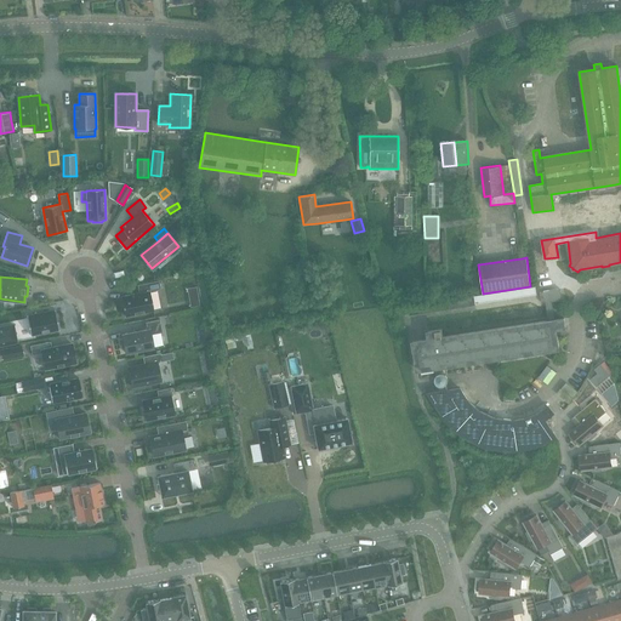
[(121,296),(125,317),(154,311),(149,291),(160,289),(159,281),(137,285),(140,292),(121,296)]
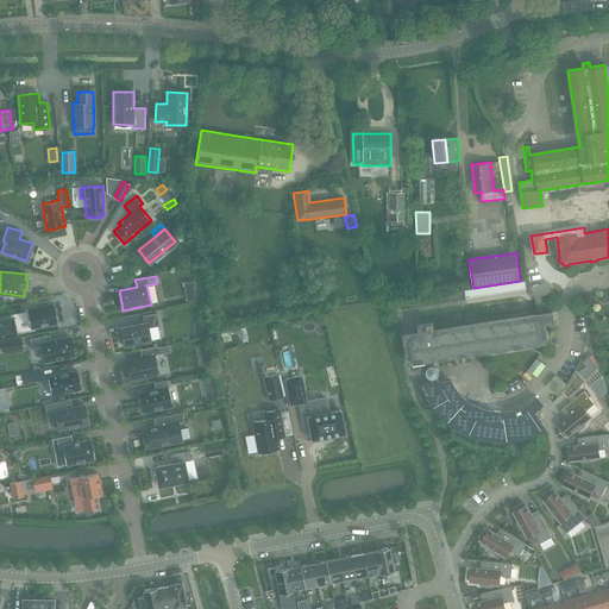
[(525,282),(464,290),(465,290),(465,297),(526,289),(525,282)]
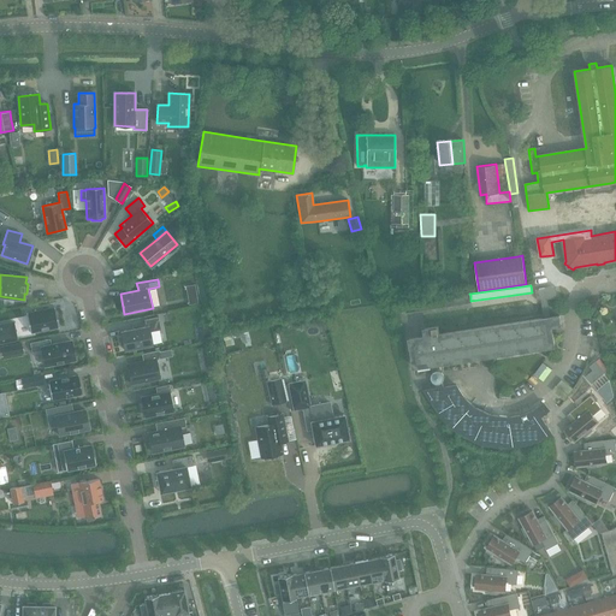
[(539,289),(535,290),(537,300),(537,301),(540,301),(546,300),(556,297),(555,286),(545,289),(539,289)]
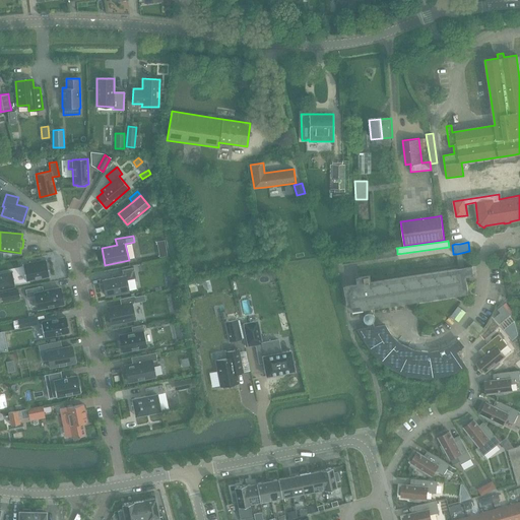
[(46,260),(22,264),(25,281),(50,276),(46,260)]
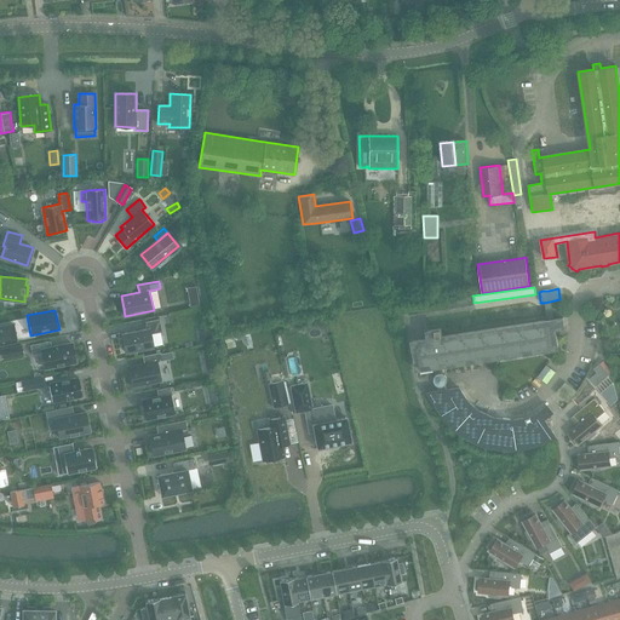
[(125,348),(125,352),(154,346),(150,334),(162,332),(160,319),(145,322),(147,329),(121,334),(122,339),(120,339),(122,349),(125,348)]
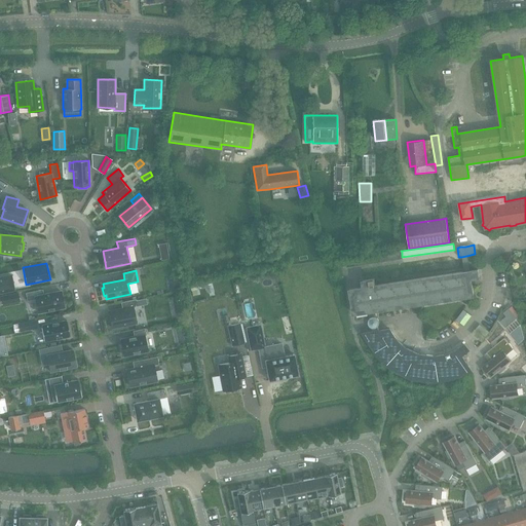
[(478,270),(468,271),(462,272),(374,286),(373,279),(365,280),(362,280),(363,288),(349,290),(350,299),(351,299),(352,307),(351,307),(353,314),(370,311),(371,317),(370,318),(370,320),(370,321),(370,322),(370,324),(371,325),(372,326),(373,332),(363,333),(378,357),(391,369),(412,378),(435,381),(453,378),(471,370),(467,365),(466,365),(461,355),(468,349),(464,344),(457,349),(446,354),(434,357),(419,354),(406,348),(397,340),(389,329),(378,331),(377,325),(377,324),(378,323),(378,321),(378,320),(377,317),(376,316),(375,310),(473,296),(472,289),(470,278),(479,277),(478,270)]
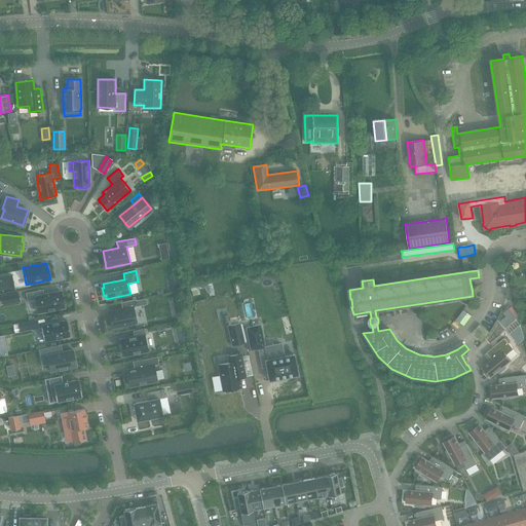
[(0,277),(0,292),(14,290),(11,275),(0,277)]
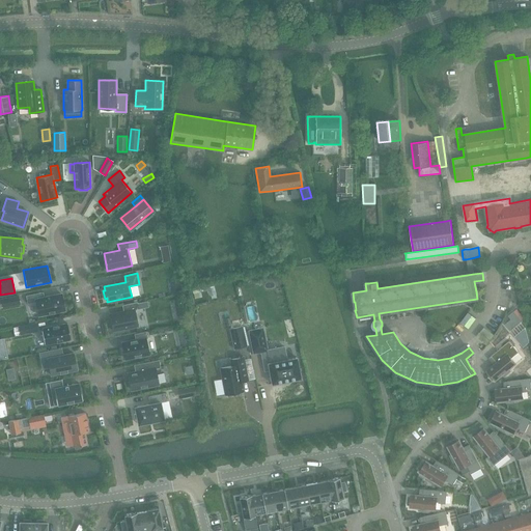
[(199,289),(192,291),(193,295),(194,300),(201,298),(200,292),(199,292),(199,289)]
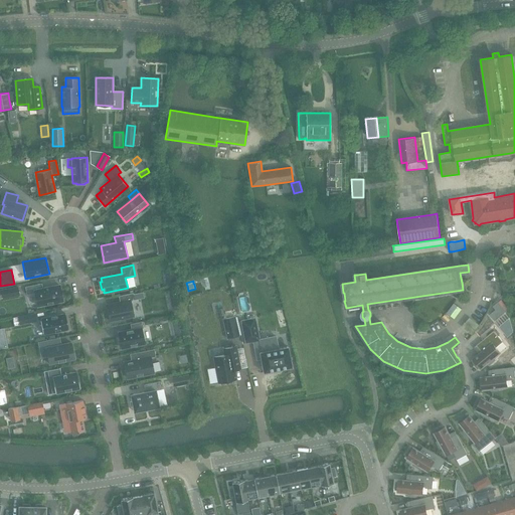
[(38,306),(62,301),(59,285),(42,289),(41,284),(25,287),(28,301),(36,299),(38,306)]
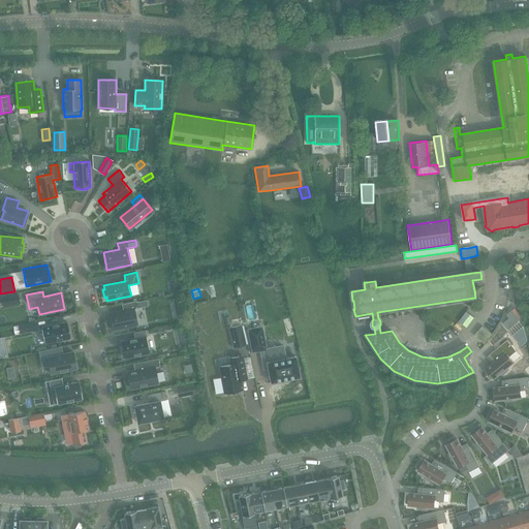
[(3,306),(20,303),(18,294),(1,298),(3,306)]
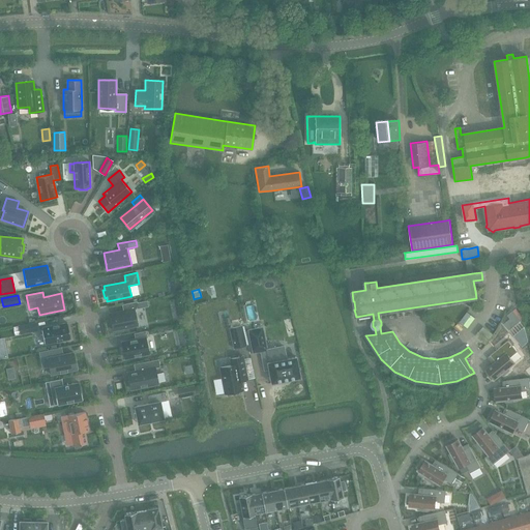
[(123,311),(110,314),(113,330),(138,326),(134,310),(139,308),(145,307),(148,306),(146,301),(138,302),(137,301),(122,304),(123,311)]
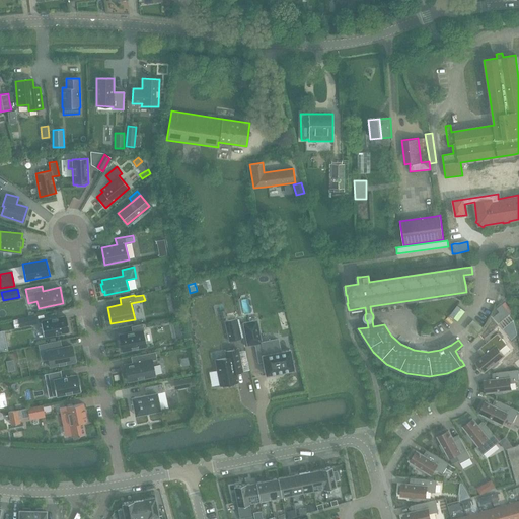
[(178,303),(172,305),(174,316),(180,315),(178,303)]
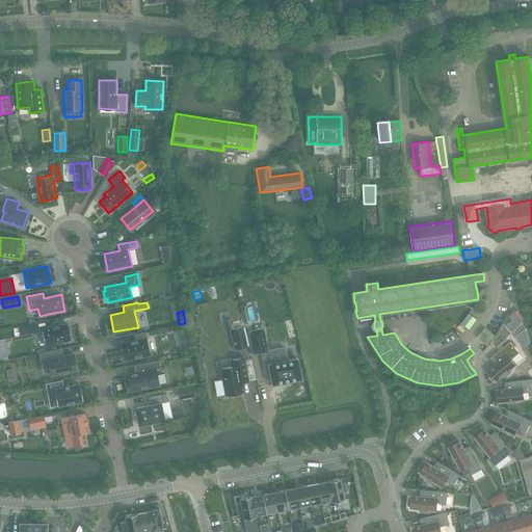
[(505,325),(510,331),(523,321),(514,312),(509,317),(511,320),(505,325)]
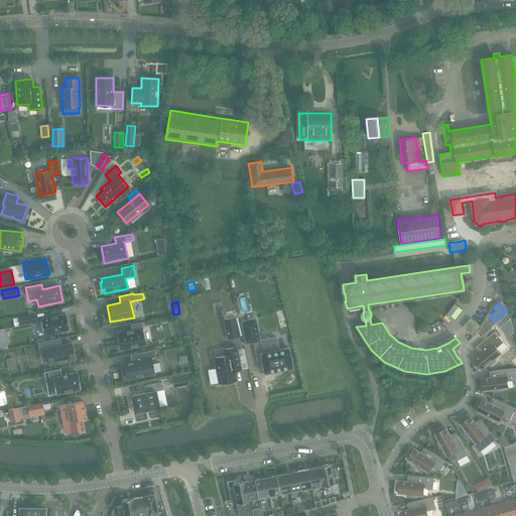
[(20,326),(36,321),(34,313),(18,317),(20,326)]
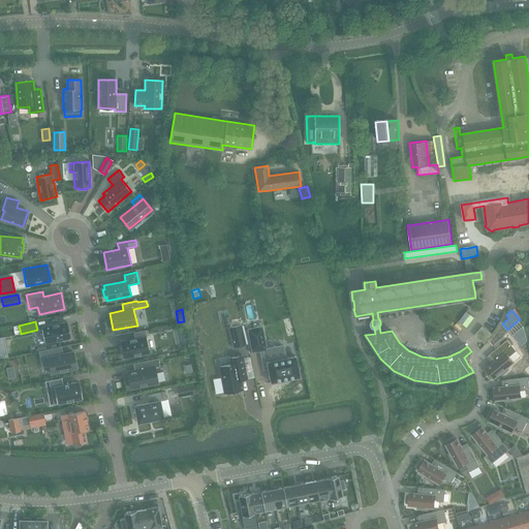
[(44,343),(70,338),(67,322),(41,328),(44,343)]
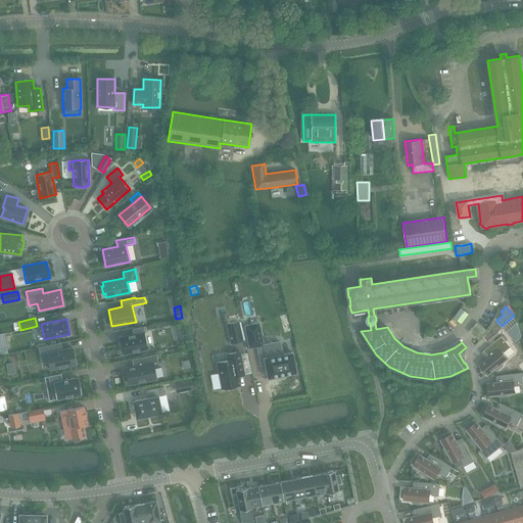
[(238,322),(226,324),(230,343),(242,340),(238,322)]
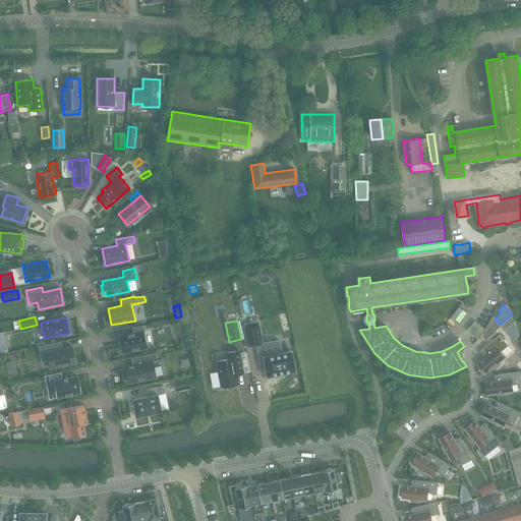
[(515,321),(505,331),(513,340),(518,335),(515,321)]
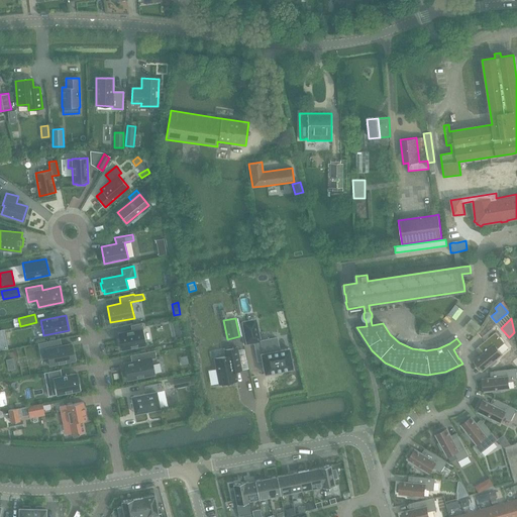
[(242,322),(246,344),(260,341),(255,320),(242,322)]
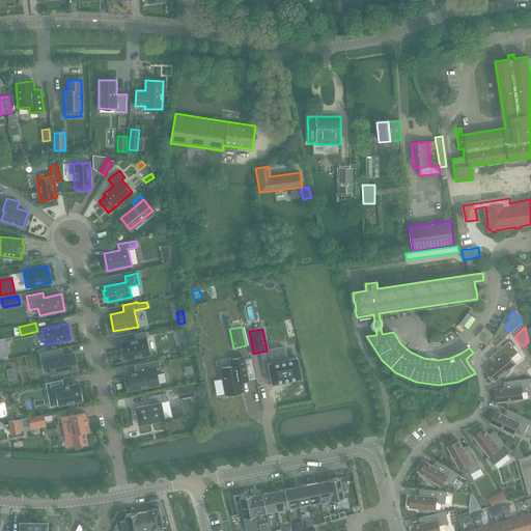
[(126,357),(126,359),(148,355),(145,339),(147,338),(146,332),(134,334),(136,340),(122,343),(123,351),(121,351),(123,358),(126,357)]
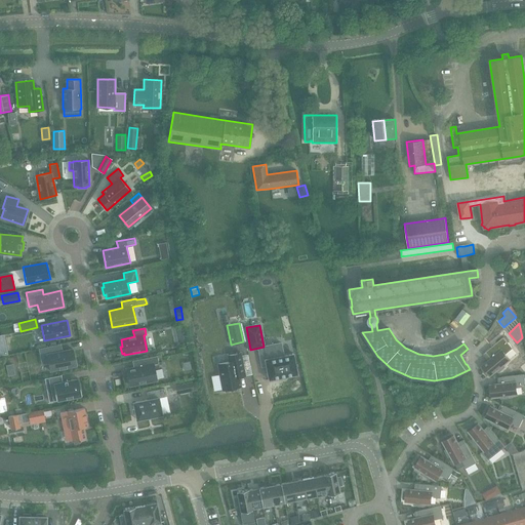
[(506,354),(513,349),(502,337),(483,354),(489,361),(482,366),(484,368),(482,369),(486,375),(488,373),(490,375),(497,370),(498,371),(503,367),(502,365),(510,359),(506,354)]
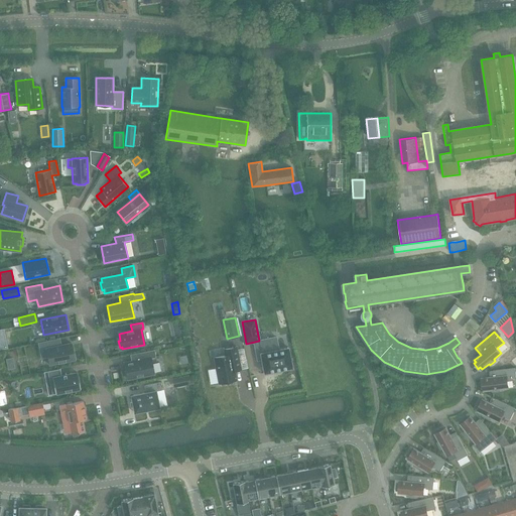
[(49,365),(75,360),(72,344),(56,346),(55,340),(38,343),(39,351),(46,349),(49,365)]
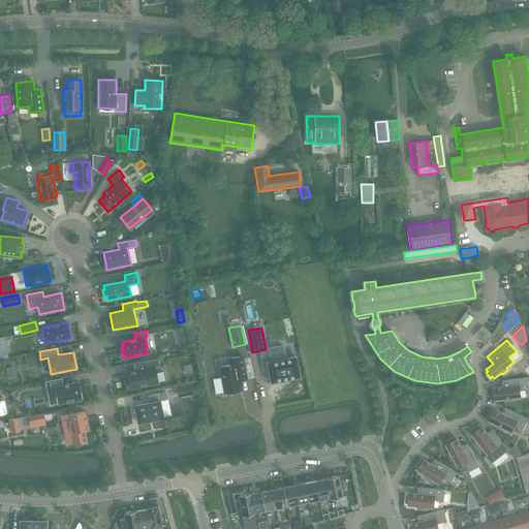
[(243,391),(241,381),(247,380),(243,355),(229,359),(230,365),(219,367),(225,395),(243,391)]
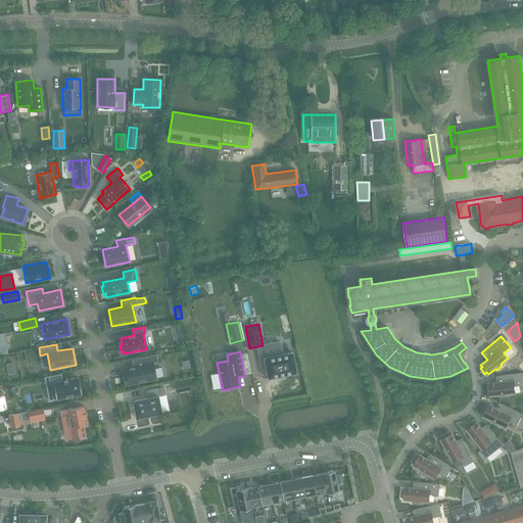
[(267,377),(268,378),(269,378),(278,376),(285,375),(294,373),(296,373),(295,371),(292,353),(292,352),(290,352),(290,353),(282,354),(273,355),(274,357),(265,358),(264,358),(264,360),(265,360),(268,377),(267,377)]
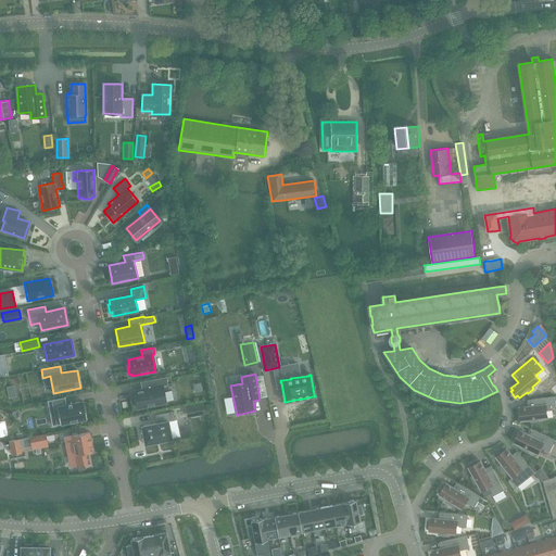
[(151,388),(135,391),(136,400),(135,400),(136,407),(137,406),(138,408),(166,403),(162,386),(167,384),(166,378),(150,380),(151,388)]
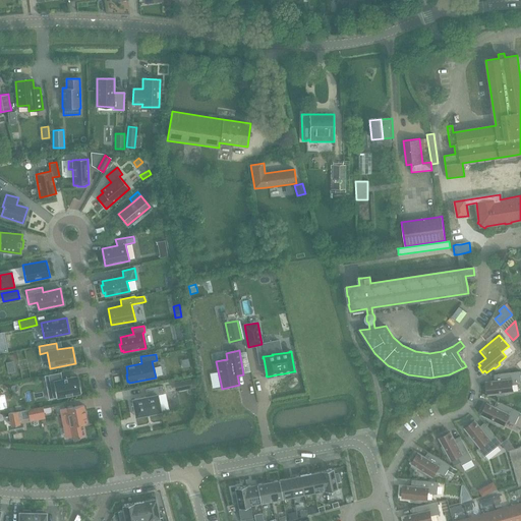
[(495,382),(486,383),(487,394),(497,393),(497,396),(504,395),(504,393),(513,392),(512,385),(520,384),(520,382),(520,371),(495,374),(495,382)]
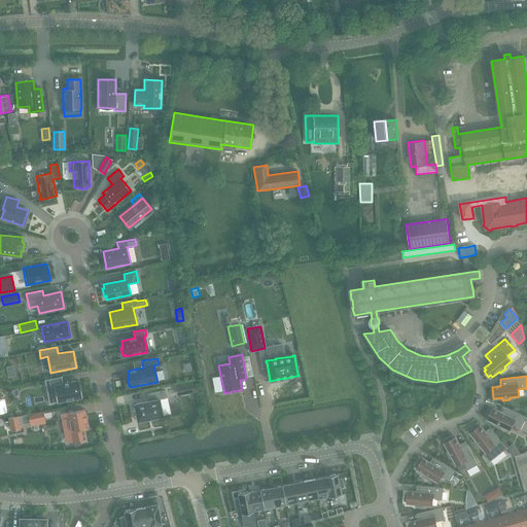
[(57,402),(82,397),(79,381),(63,384),(61,377),(44,380),(47,392),(55,391),(57,402)]
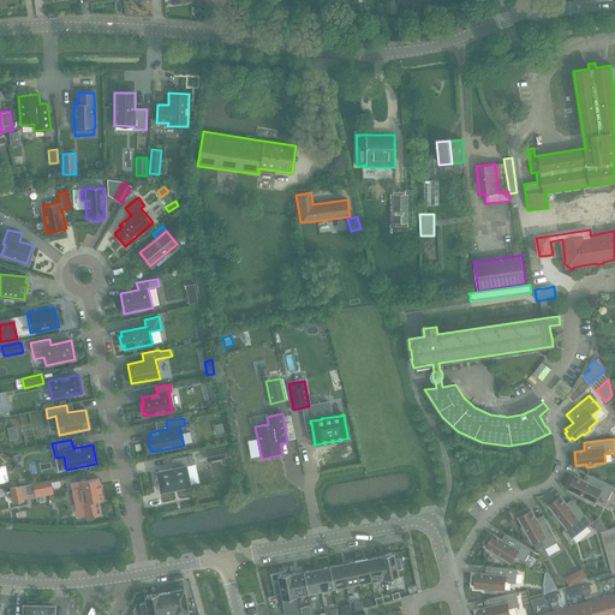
[(206,452),(208,461),(227,458),(225,448),(206,452)]
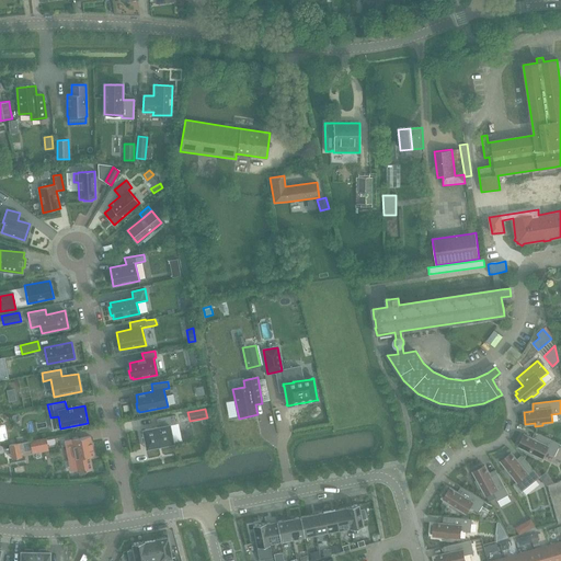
[(159,427),(142,431),(144,436),(141,436),(142,444),(145,443),(146,449),(173,444),(170,425),(175,424),(174,415),(157,419),(159,427)]
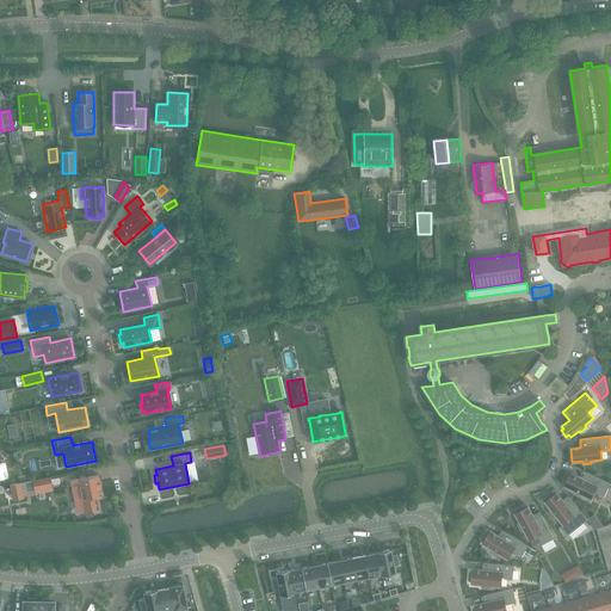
[(573,493),(580,497),(581,494),(591,499),(594,492),(604,497),(610,483),(582,470),(579,477),(571,473),(569,476),(567,475),(563,482),(566,483),(565,486),(574,491),(573,493)]
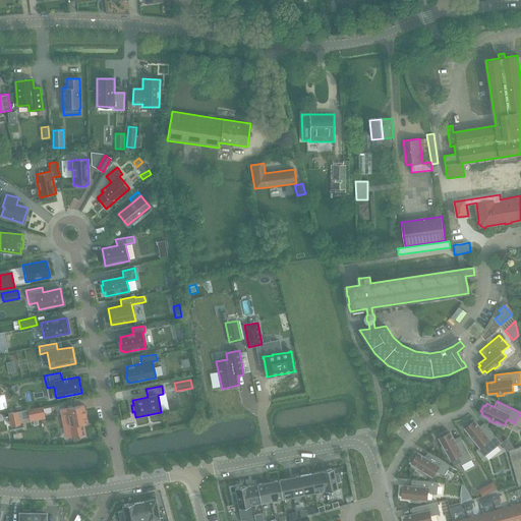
[(88,422),(83,405),(60,410),(63,427),(70,426),(72,439),(73,439),(73,440),(79,439),(79,437),(85,436),(82,423),(88,422)]
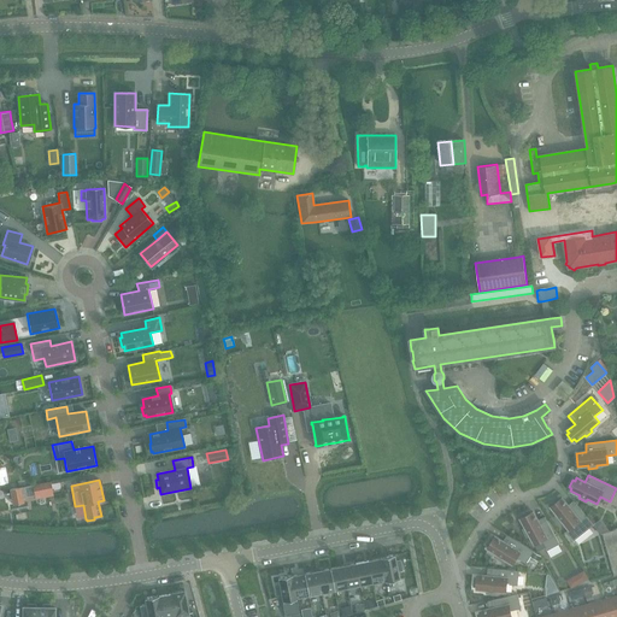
[(35,495),(53,492),(51,482),(33,486),(35,495)]
